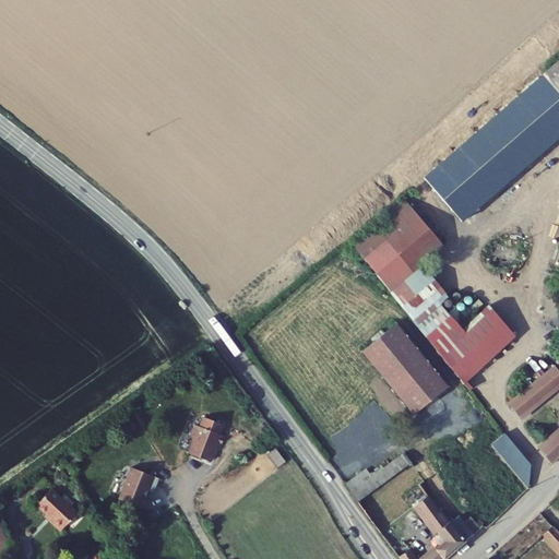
[(558,54),(540,69),(558,92),(558,54)]
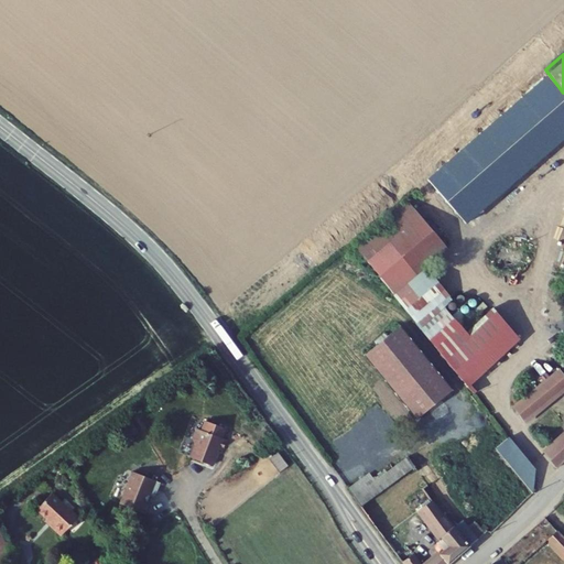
[(407,199),(354,243),(394,293),(423,269),(447,249),(407,199)]
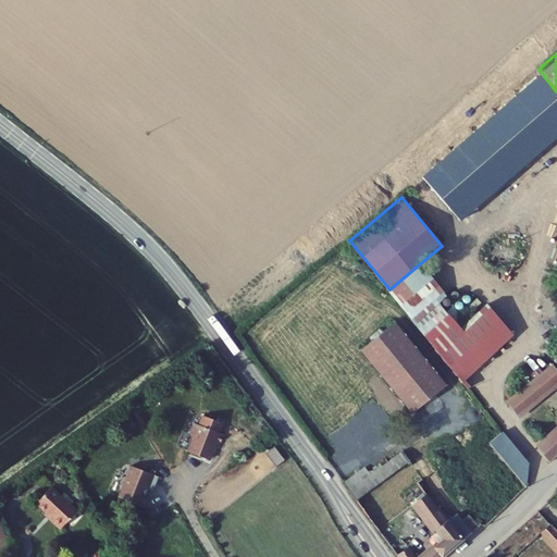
[(418,265),(390,289),(386,292),(412,323),(436,302),(443,297),(418,265)]
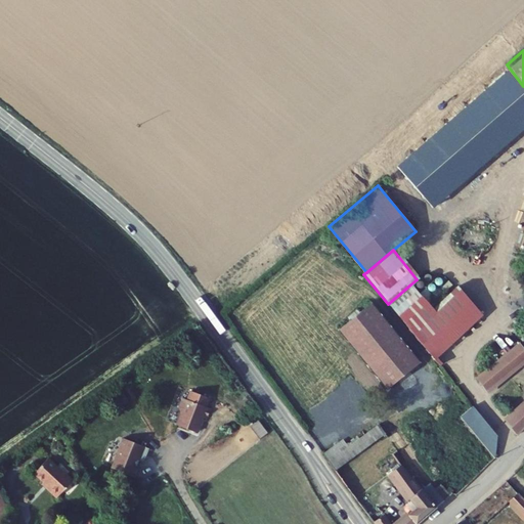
[(470,300),(473,298),(467,291),(462,285),(459,287),(455,282),(434,301),(425,290),(419,295),(410,285),(388,304),(440,365),(464,347),(445,323),(472,303),(470,300)]
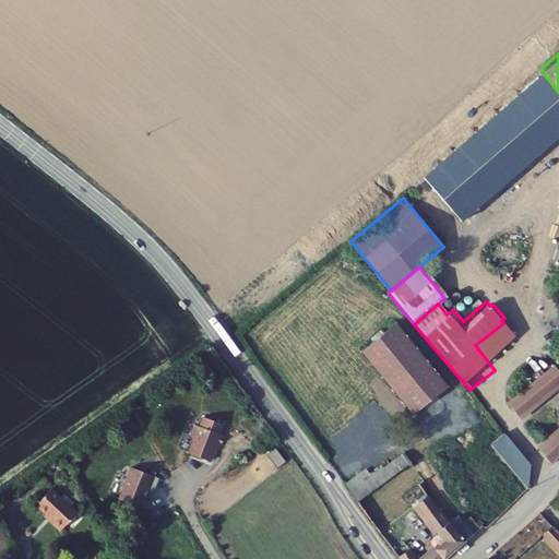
[(361,353),(413,417),(431,402),(449,388),(396,323),(361,353)]
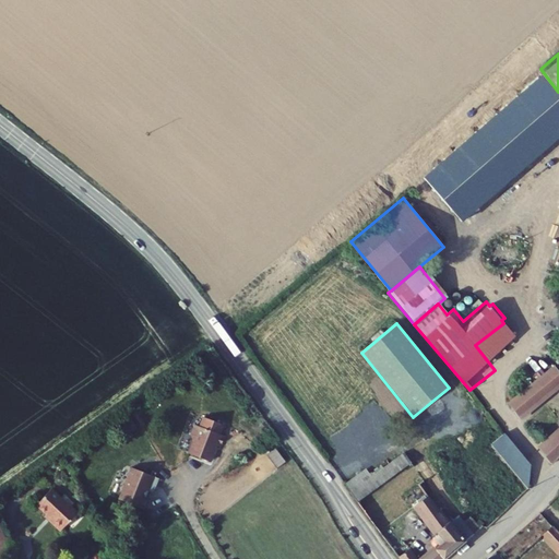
[(558,370),(556,366),(508,407),(520,421),(558,387),(558,370)]
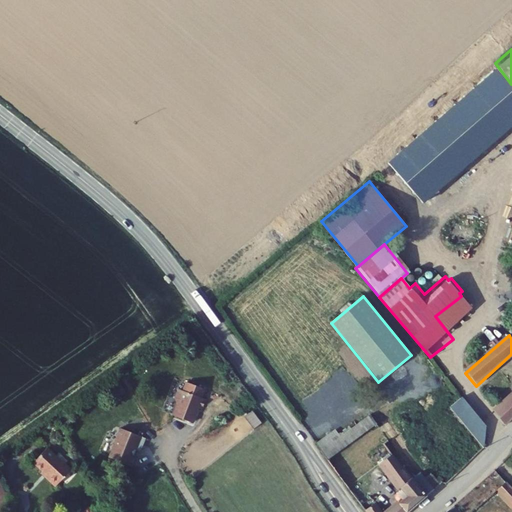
[(208,403),(203,401),(206,392),(185,385),(182,394),(178,392),(174,403),(179,409),(176,420),(195,426),(200,411),(204,412),(208,403)]
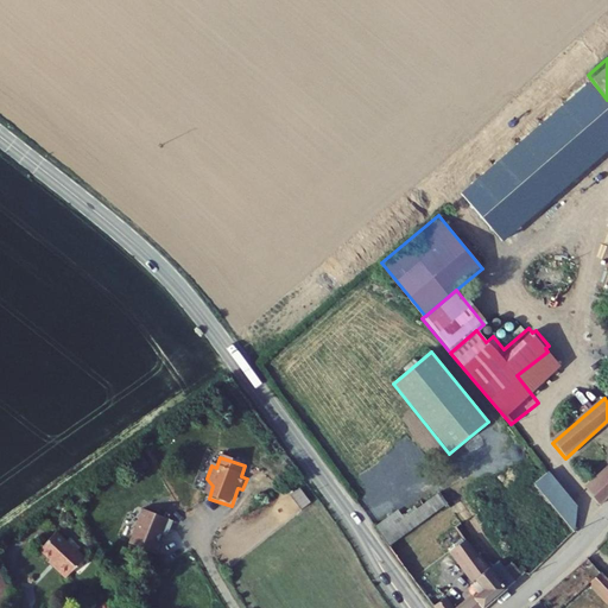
[(600,506),(607,495),(607,469),(587,489),(600,506)]
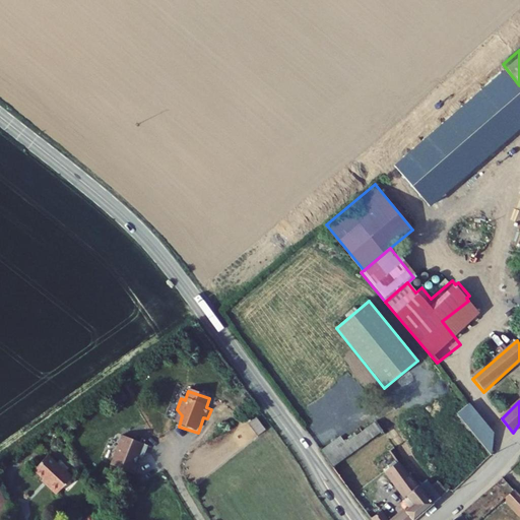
[(492,455),(492,454),(503,443),(494,432),(470,402),(457,413),(492,455)]
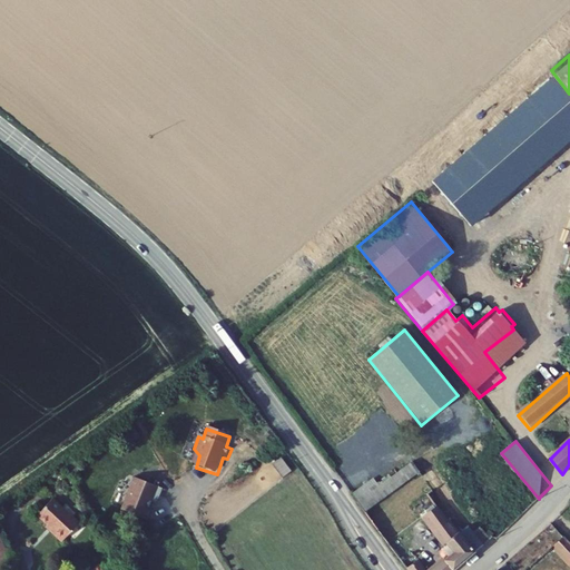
[(282,457),(268,464),(278,479),(291,471),(282,457)]
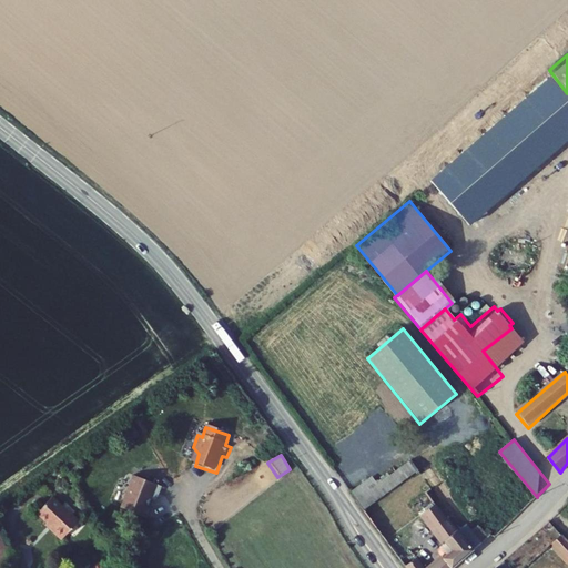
[(449,567),(452,567),(489,536),(493,536),(496,537),(505,528),(490,511),(475,527),(466,516),(458,524),(453,517),(445,525),(424,497),(429,494),(418,480),(417,482),(404,465),(355,499),(405,567),(434,567),(433,567),(432,566),(427,567),(424,567),(403,539),(411,535),(406,528),(423,516),(452,553),(443,559),(449,567)]
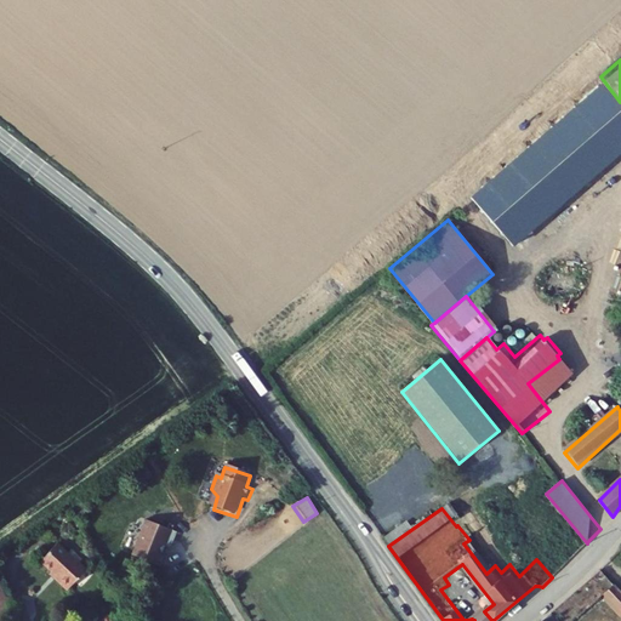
[(164,564),(169,551),(166,550),(164,550),(165,542),(169,543),(172,542),(176,528),(143,518),(134,556),(164,564)]
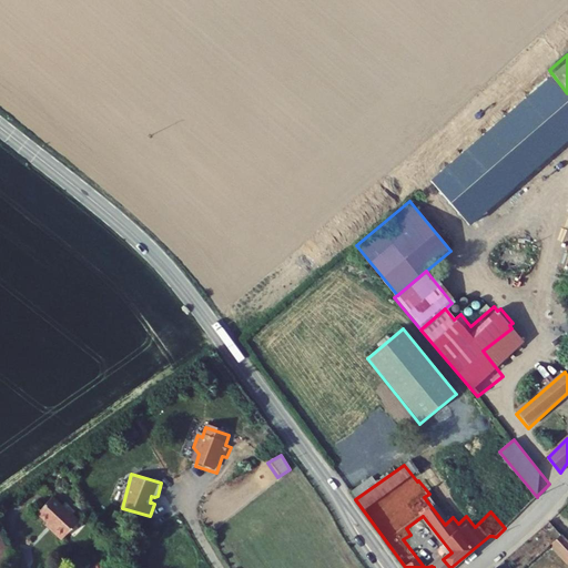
[(51,528),(49,530),(56,536),(61,541),(78,523),(51,498),(37,515),(51,528)]
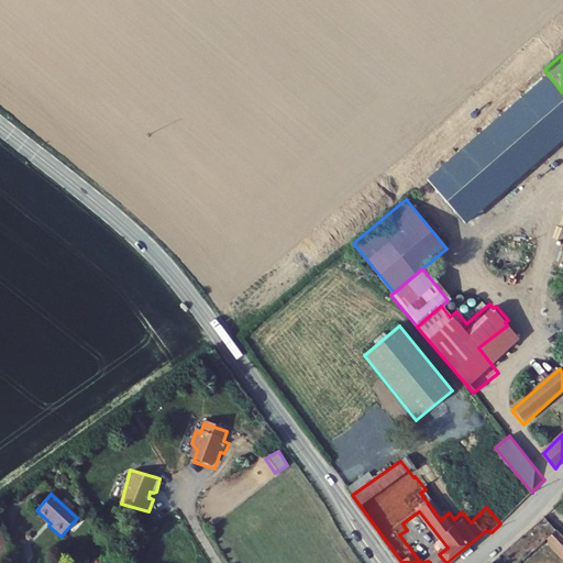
[(519,562),(549,539),(562,553),(562,536),(545,518),(536,525),(499,554),(506,562),(519,562)]
